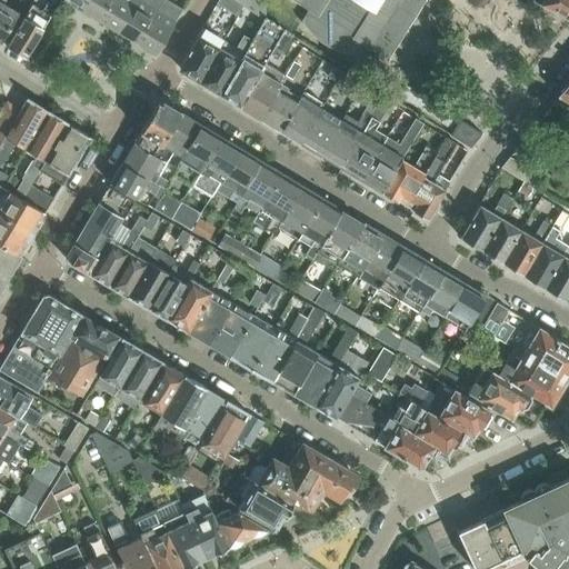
[(0,0),(0,41),(0,42),(18,13),(2,5),(5,0),(0,0)]
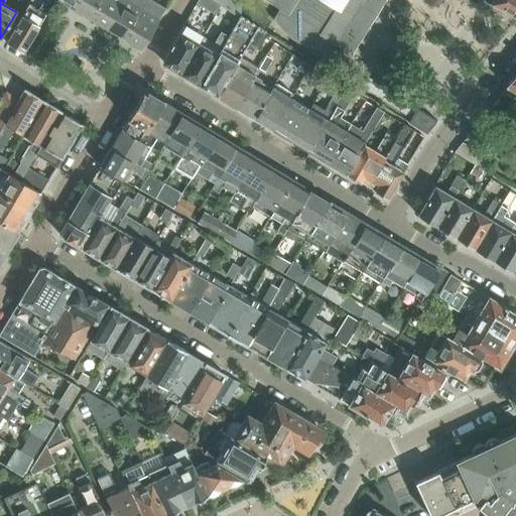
[(5,41),(23,52),(53,2),(49,0),(48,0),(46,4),(43,2),(38,9),(28,3),(5,41)]
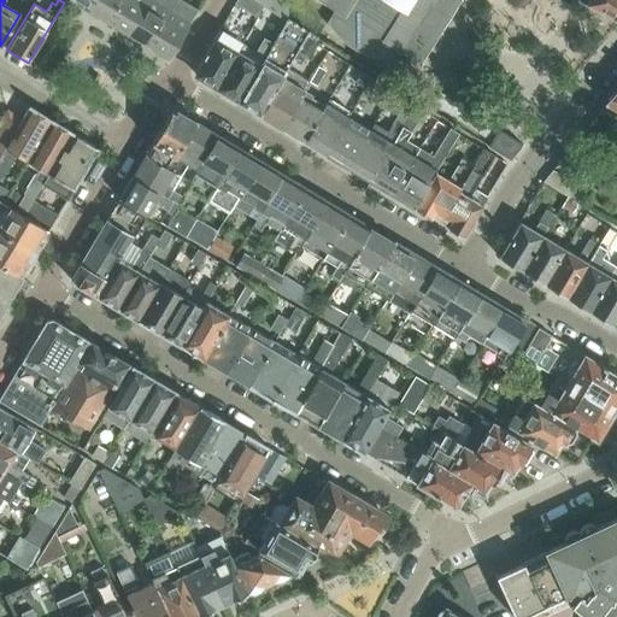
[(70,0),(89,11),(95,0),(70,0)]
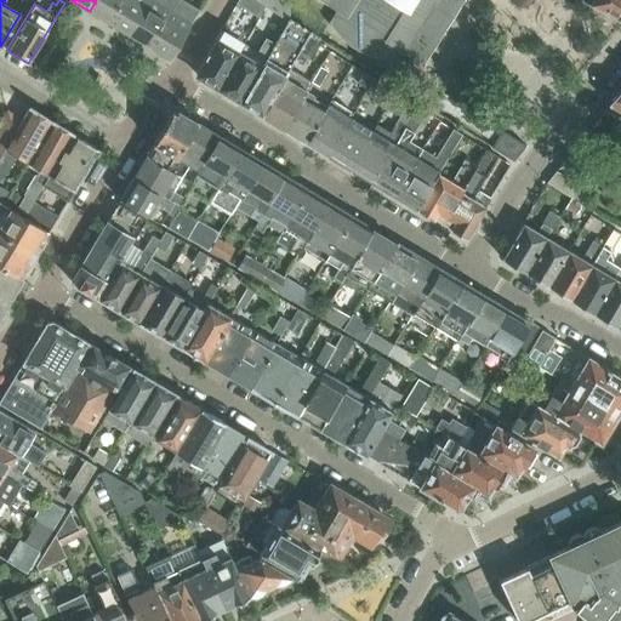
[(109,23),(123,0),(96,0),(90,11),(109,23)]
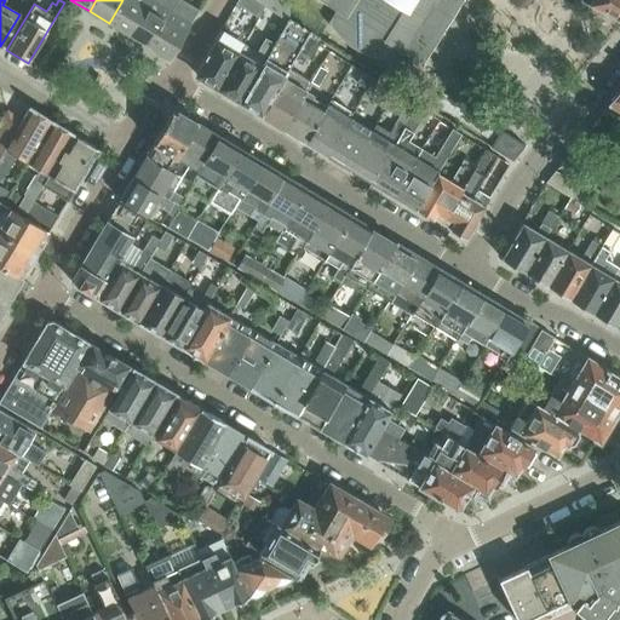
[(130,35),(149,0),(122,0),(109,23),(130,35)]
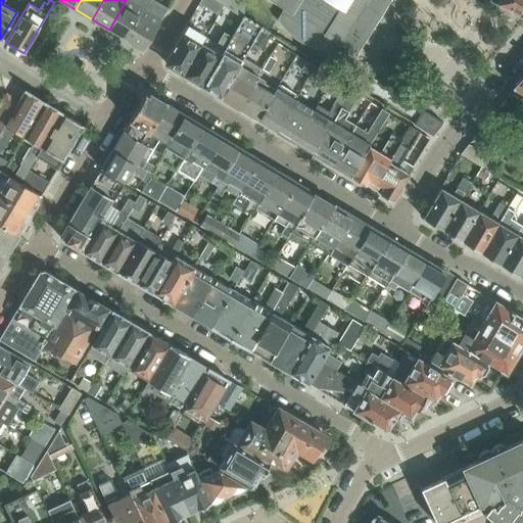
[(126,0),(109,30),(126,40),(144,9),(149,0),(126,0)]
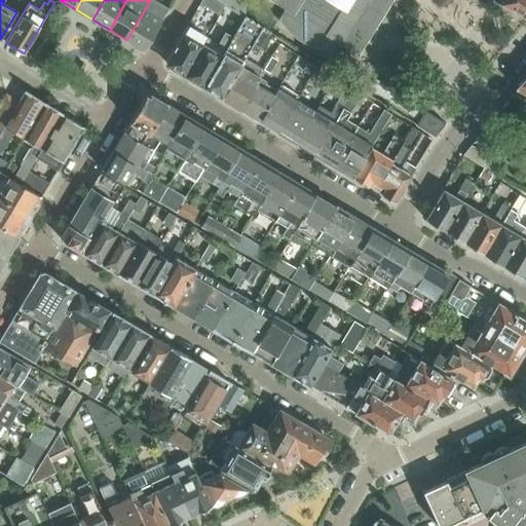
[(217,0),(201,0),(200,3),(218,14),(224,4),(217,0)]
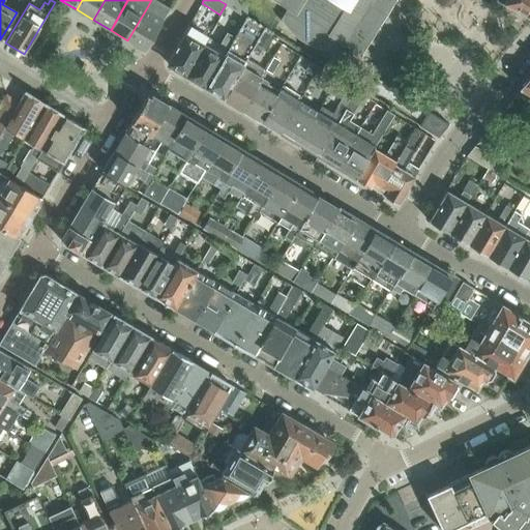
[(274,0),(287,8),(281,19),(290,31),(295,36),(305,42),(316,48),(331,51),(337,39),(356,52),(388,0),(274,0)]
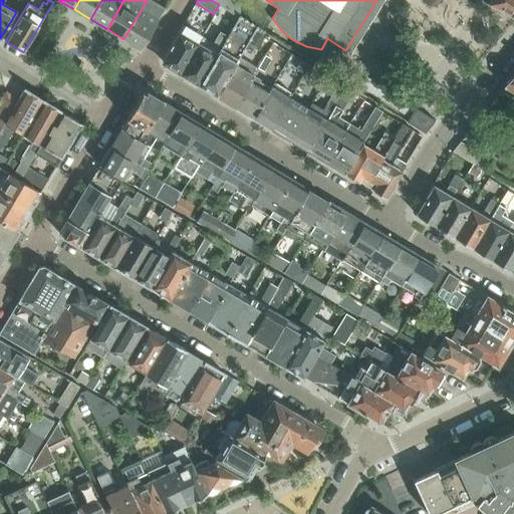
[(513,0),(480,0),(513,18),(513,0)]
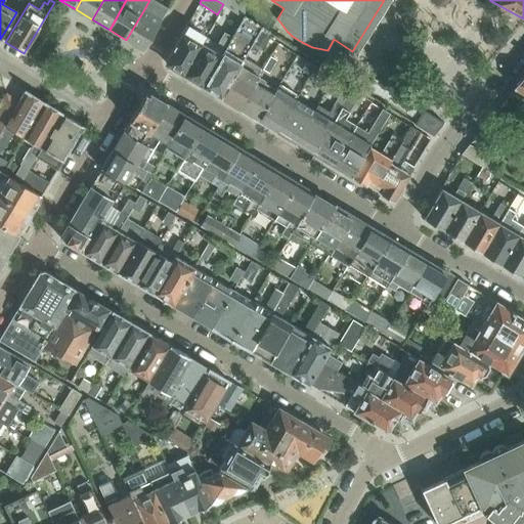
[(144,9),(126,40),(144,50),(162,19),(144,9)]
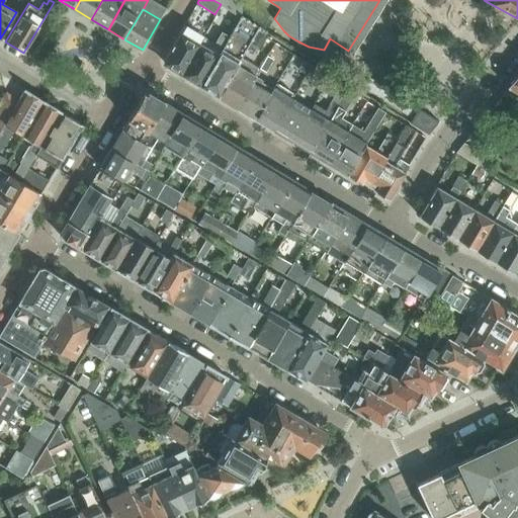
[(220,96),(237,66),(241,58),(259,27),(241,15),(222,48),(218,55),(199,84),(220,96)]
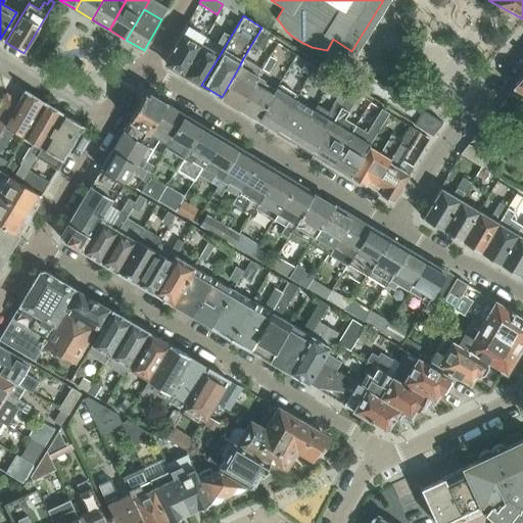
[(183,74),(205,37),(186,26),(164,62),(183,74)]
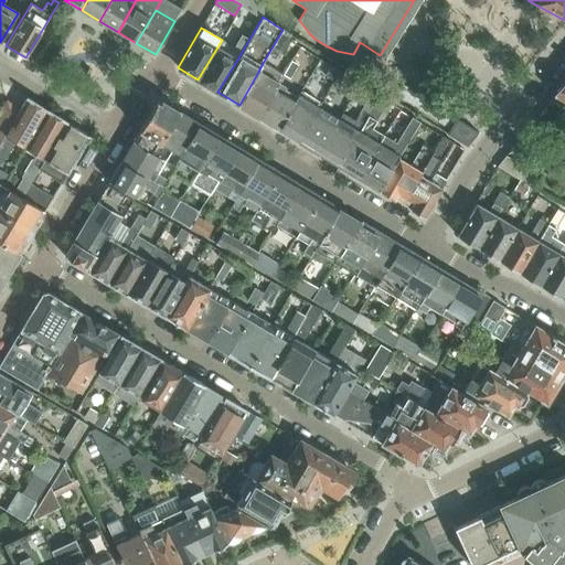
[(217,92),(242,52),(222,40),(198,80),(217,92)]
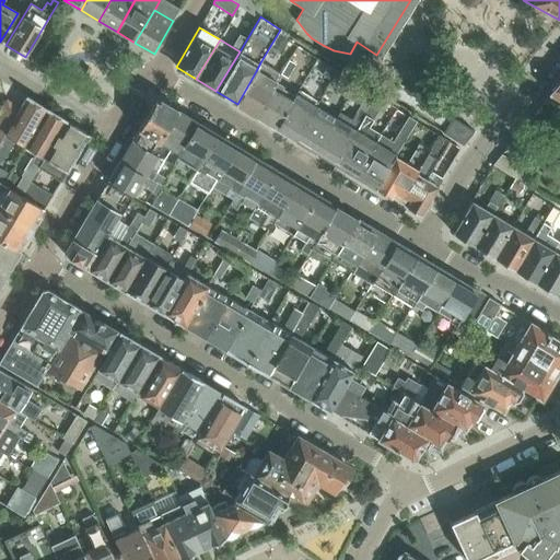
[(257,116),(276,83),(281,74),(260,62),(256,71),(237,104),(238,105),(240,107),(245,111),(248,111),(257,116)]
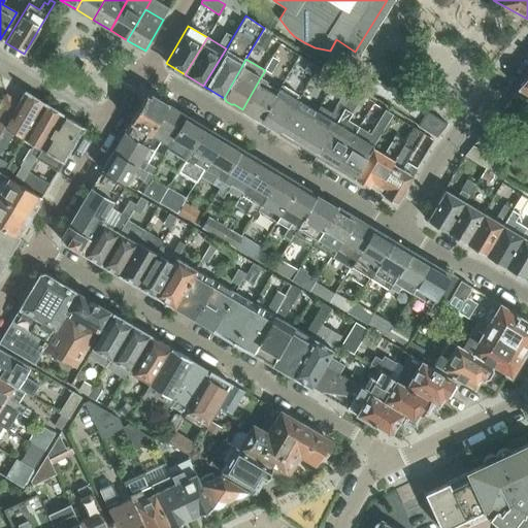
[(307,62),(302,71),(311,76),(317,67),(307,62)]
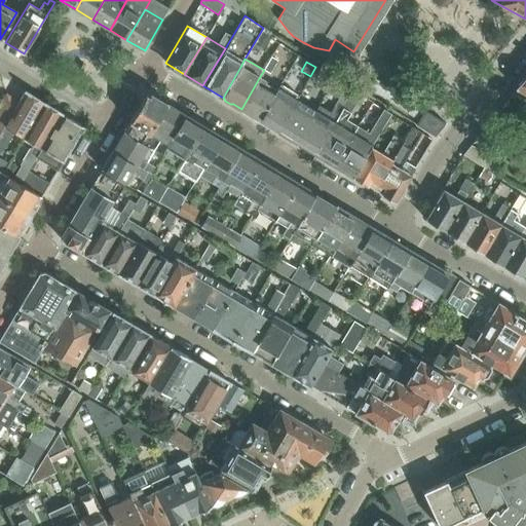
[(315,67),(310,76),(316,80),(329,88),(334,79),(315,67)]
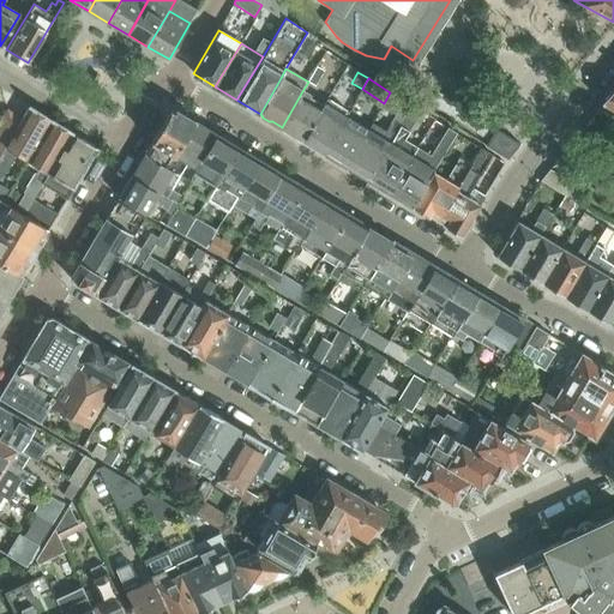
[(613,88),(602,104),(613,112),(613,88)]
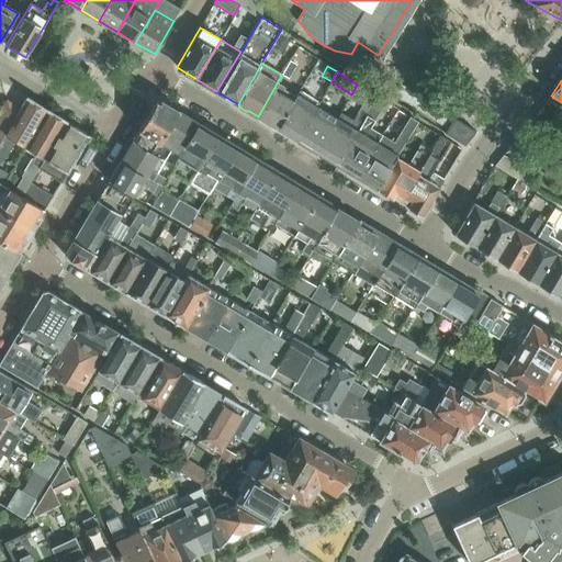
[(278,128),(295,98),(283,90),(284,88),(277,83),(258,116),(267,121),(267,124),(272,127),(276,127),(278,128)]
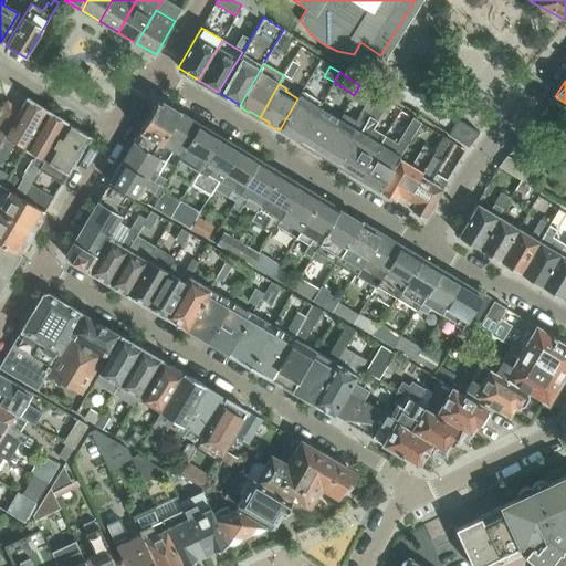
[(18,149),(22,153),(48,112),(27,98),(20,109),(0,142),(0,163),(13,140),(20,145),(18,149)]
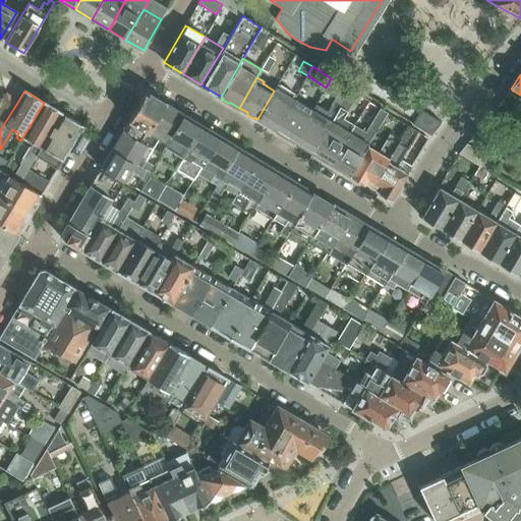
[(276,130),(293,100),(287,96),(286,97),(274,91),(257,119),(258,120),(259,122),(265,125),(268,125),(276,130)]
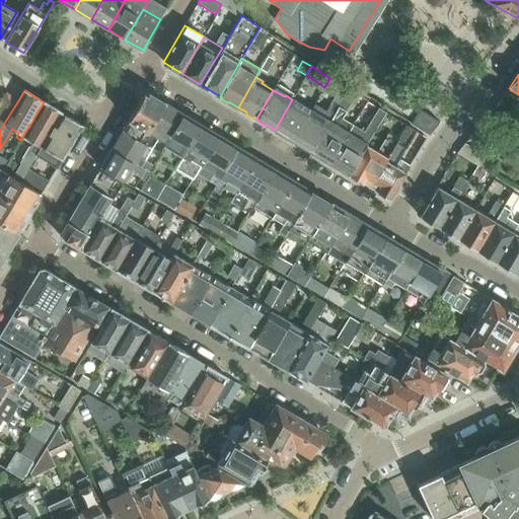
[(0,130),(18,100),(6,92),(0,101),(0,130)]
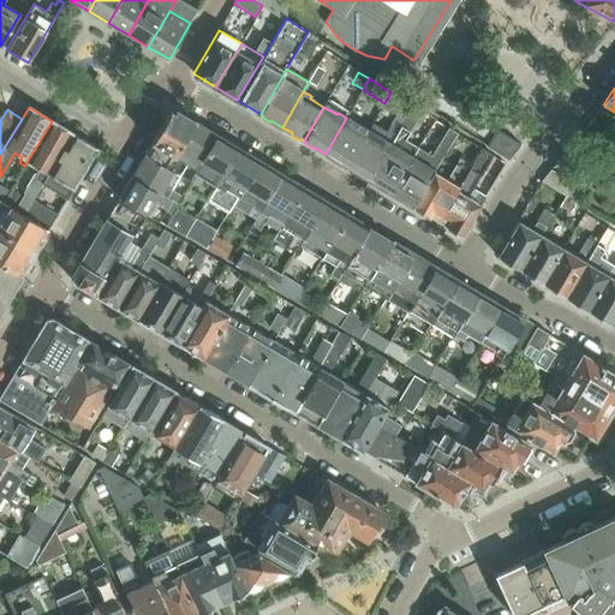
[(173,156),(195,121),(175,111),(169,112),(151,143),(173,156)]
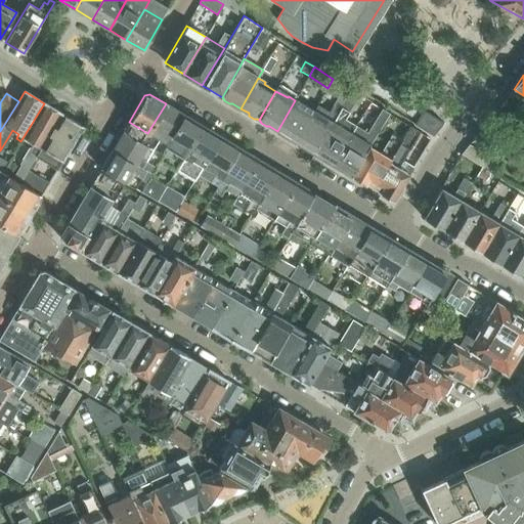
[(341,95),(333,110),(338,114),(347,99),(341,95)]
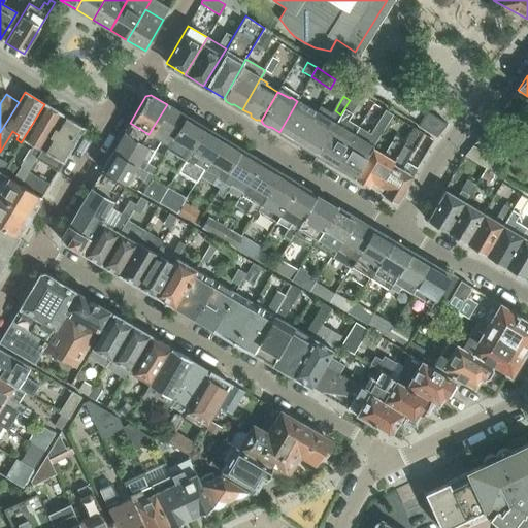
[(296,141),(298,143),(316,113),(303,107),(304,105),(297,101),(279,132),(288,136),(289,139),(294,142),(296,141)]
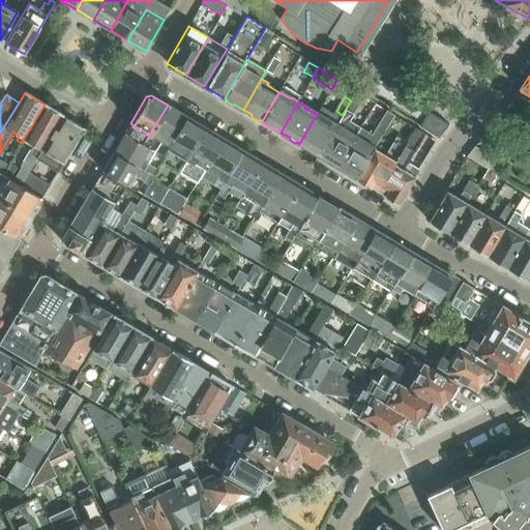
[(34,162),(36,158),(62,115),(45,105),(21,143),(20,145),(25,148),(28,142),(33,146),(27,156),(34,162)]
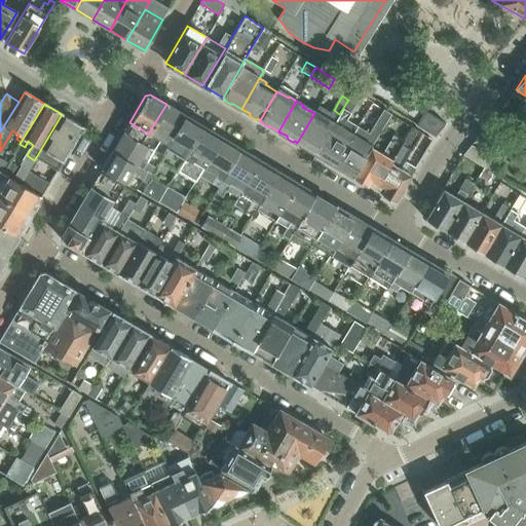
[(166,145),(184,116),(183,114),(166,104),(148,134),(142,143),(151,149),(157,139),(166,145)]
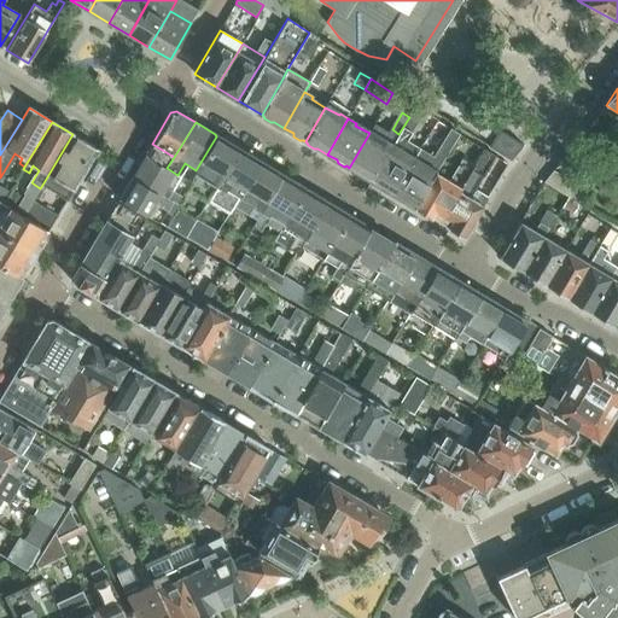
[(362,175),(371,180),(392,145),(396,138),(374,124),(369,133),(349,168),(351,169),(353,172),(359,175),(362,175)]
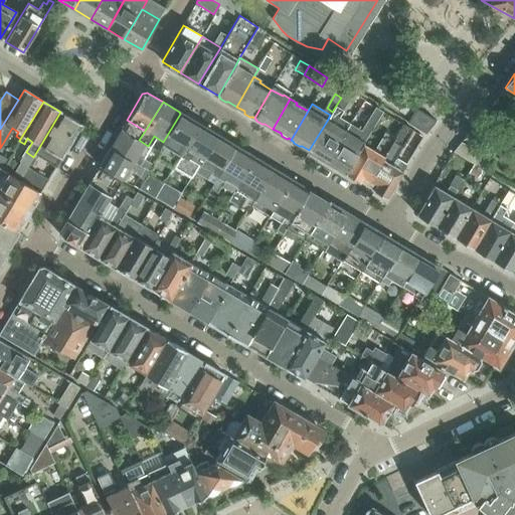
[(415,109),(407,122),(425,134),(436,121),(415,109)]
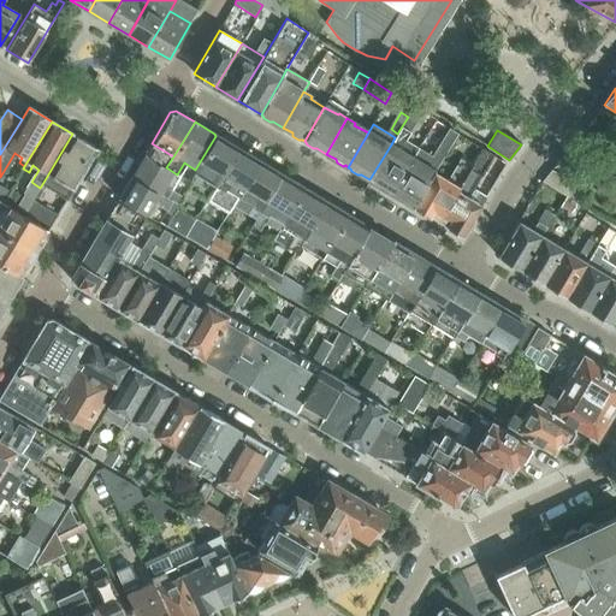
[(42,184),(66,199),(67,199),(98,149),(72,134),(42,184)]
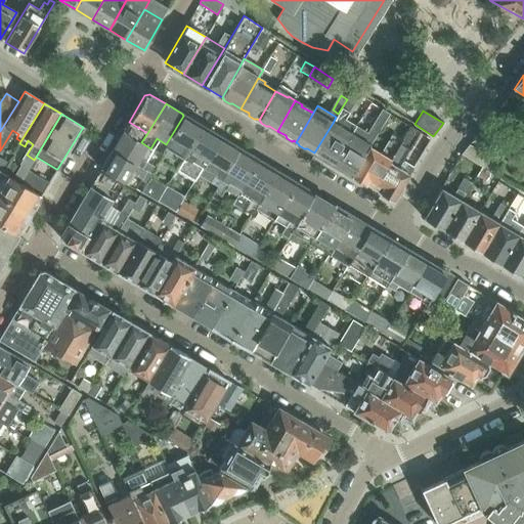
[(169,181),(177,169),(202,127),(193,123),(192,120),(188,117),(185,117),(183,116),(166,144),(166,145),(167,146),(164,153),(172,158),(161,176),(169,181)]
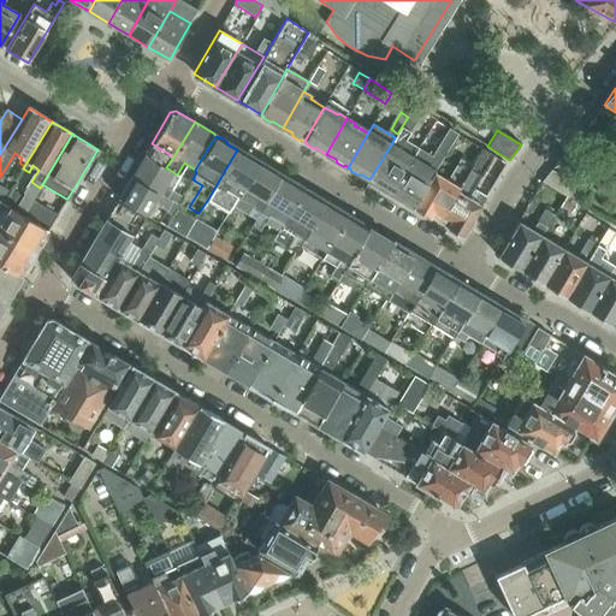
[(444,138),(434,155),(442,160),(451,143),(444,138)]
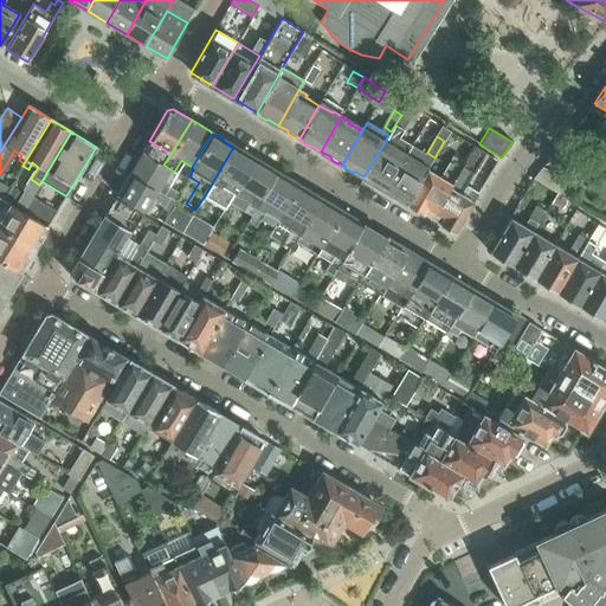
[(163,165),(171,154),(149,141),(142,152),(163,165)]
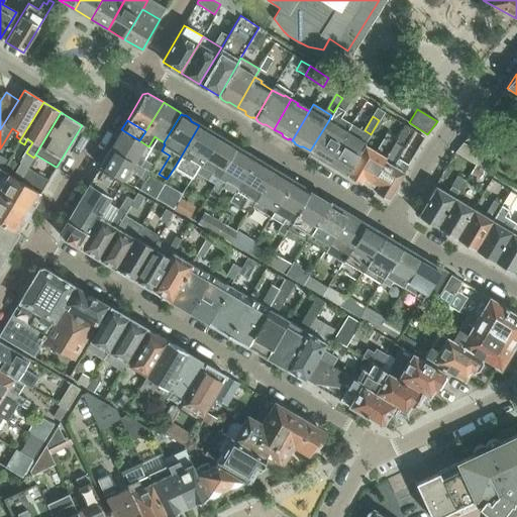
[(327,161),(329,162),(345,133),(334,127),(335,125),(328,121),(310,150),(318,156),(319,159),(324,162),(327,161)]
